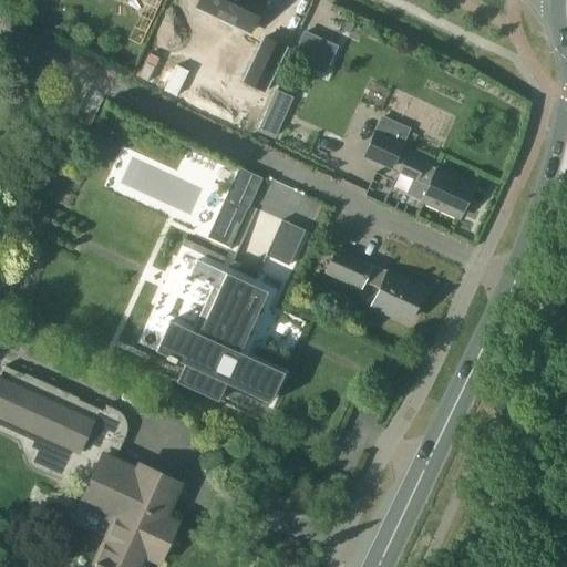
[(204,0),(197,16),(217,24),(209,41),(239,54),(247,39),(250,40),(269,1),(265,0),(204,0)]
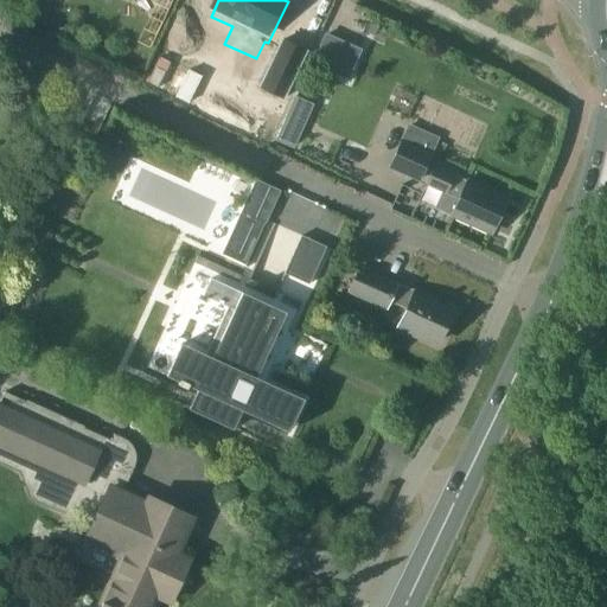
[(360,50),(324,33),(310,63),(347,80),(360,50)]
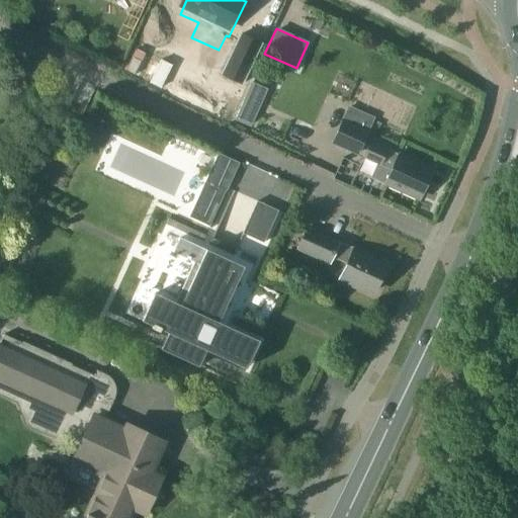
[(245,35),(227,75),(248,85),(265,45),(245,35)]
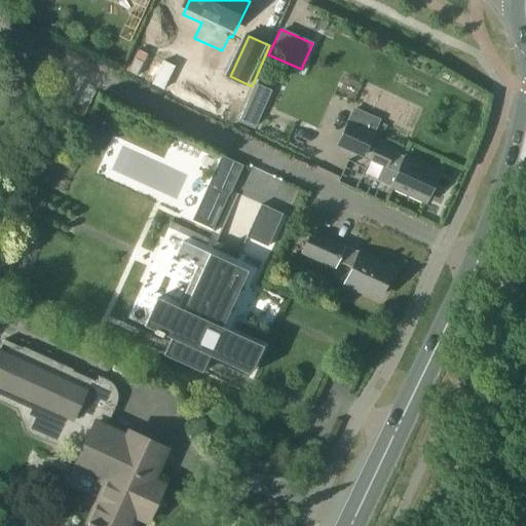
[(261,109),(248,103),(239,121),(253,127),(261,109)]
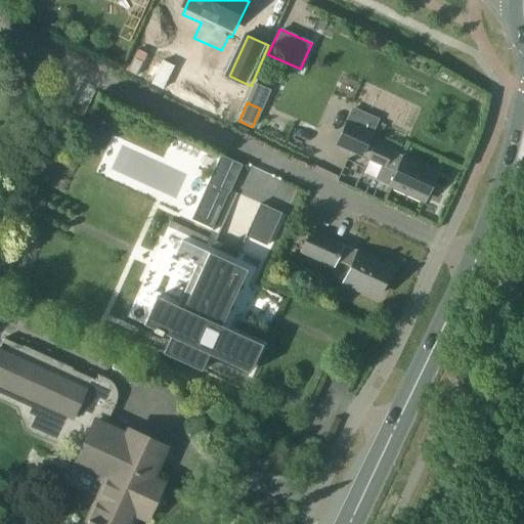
[(346,123),(336,144),(360,156),(377,120),(353,110),(347,123),(346,123)]
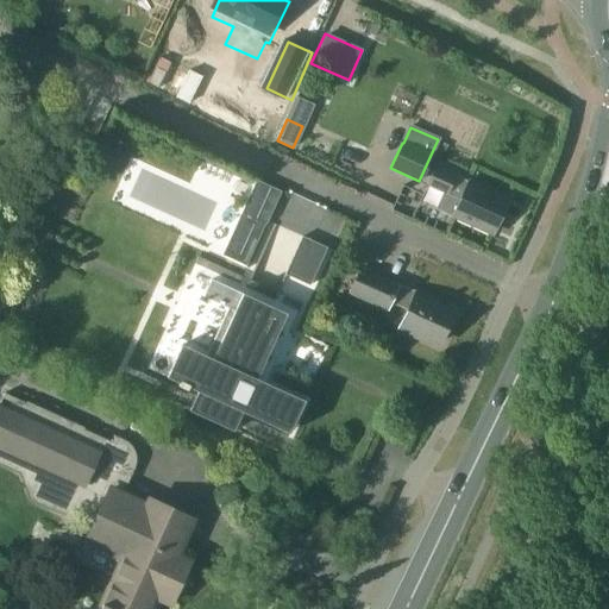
[(454,176),(434,168),(426,184),(447,194),(447,193),(462,200),(454,217),(491,234),(507,202),(469,186),(469,184),(454,177),(454,176)]
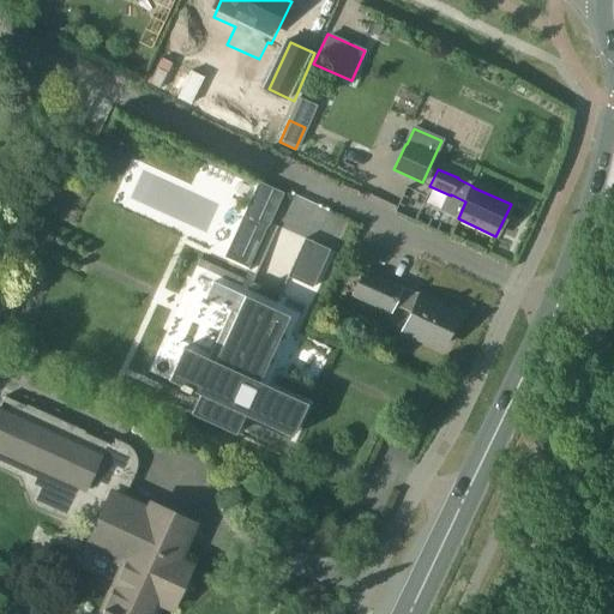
[(247,268),(269,223),(244,211),(222,256),(247,268)]
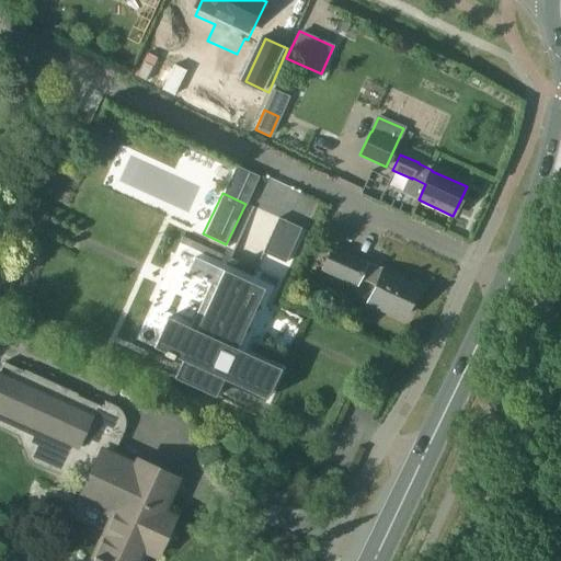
[(285,221),(268,256),(285,263),(300,229),(285,221)]
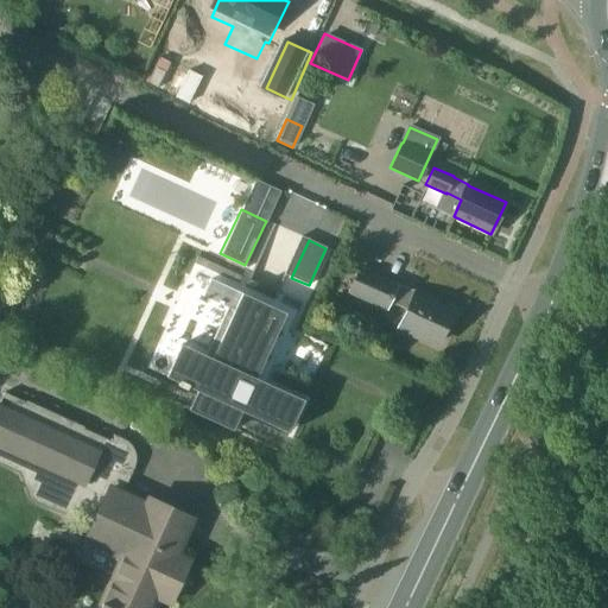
[(176,382),(175,385),(184,388),(185,386),(196,391),(188,410),(232,430),(240,411),(287,432),(303,400),(264,382),(301,303),(276,292),(265,315),(239,303),(249,280),(197,257),(146,368),(176,382)]
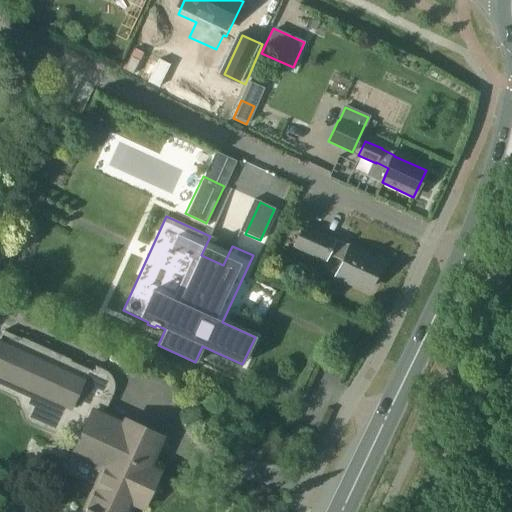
[(302,224),(292,247),(325,262),(328,255),(342,261),(335,277),(350,285),(352,282),(368,289),(379,266),(363,259),(364,256),(348,249),(349,245),(336,239),(302,224)]
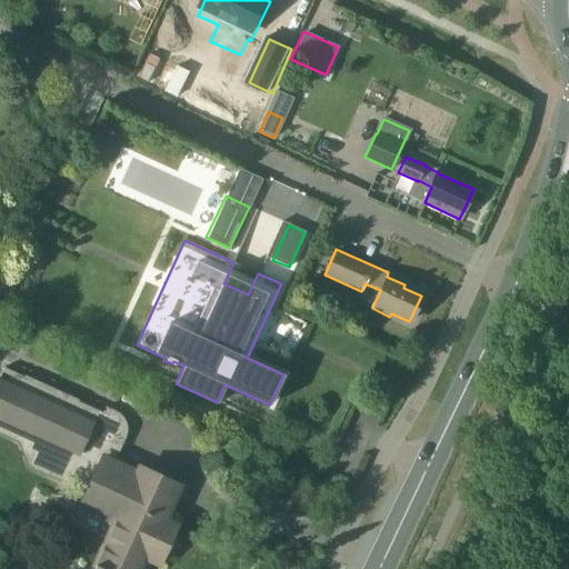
[(105,407),(102,412),(77,401),(78,400),(23,375),(22,376),(2,367),(0,372),(0,430),(20,439),(29,465),(63,480),(67,472),(91,483),(78,513),(73,511),(69,512),(68,513),(67,518),(67,519),(68,521),(92,533),(91,536),(93,538),(95,540),(95,542),(95,545),(102,548),(92,568),(132,568),(136,562),(132,561),(137,553),(146,558),(146,557),(159,563),(177,525),(163,518),(178,487),(176,486),(176,488),(177,488),(172,497),(163,492),(169,481),(157,476),(156,478),(137,469),(138,468),(116,458),(125,437),(126,432),(127,428),(126,423),(125,420),(122,416),(119,413),(115,411),(105,407)]
